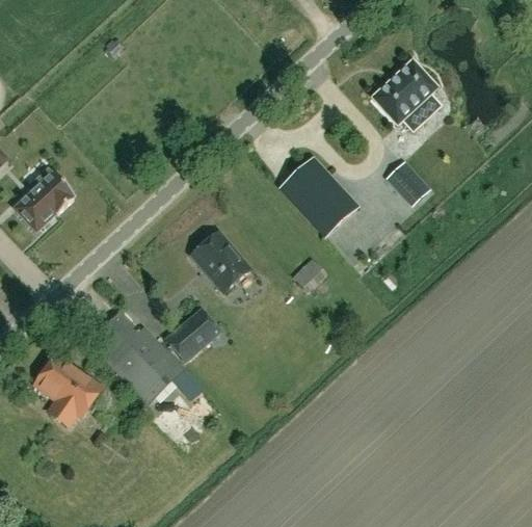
[(435,86),(411,60),(372,97),(396,123),(401,119),(411,130),(440,105),(429,93),(435,86)]
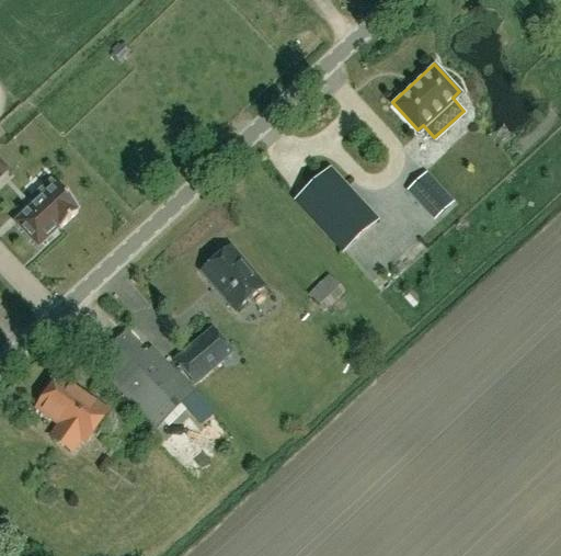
[(343,248),(375,218),(328,167),(296,197),(343,248)]
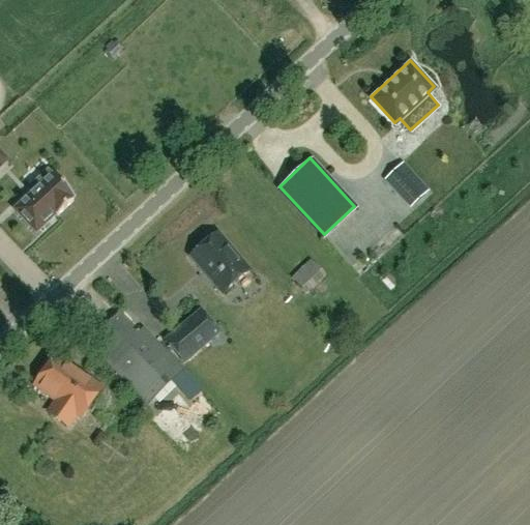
[(409,204),(423,191),(401,166),(386,179),(409,204)]
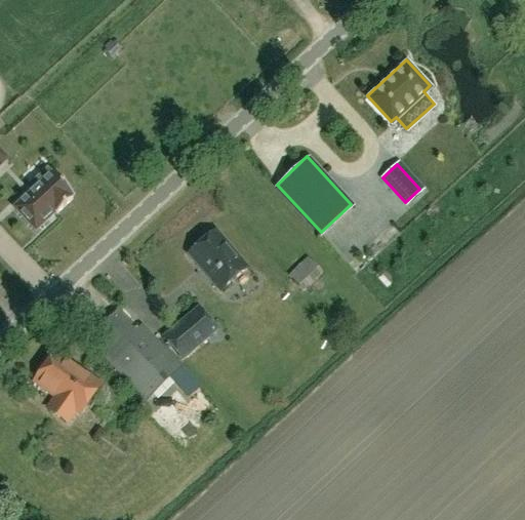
[(24,196),(13,205),(24,216),(35,228),(44,218),(54,209),(55,210),(64,203),(72,196),(70,194),(73,192),(70,189),(72,187),(67,182),(62,175),(59,177),(55,173),(51,169),(50,170),(46,166),(37,173),(29,182),(31,185),(33,187),(24,196)]
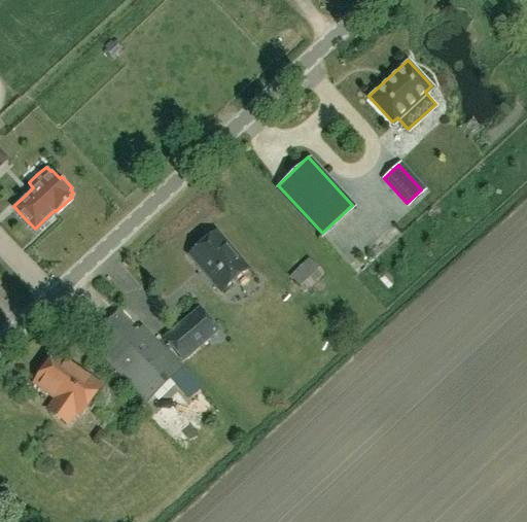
[(188,252),(221,289),(248,266),(216,229),(188,252)]
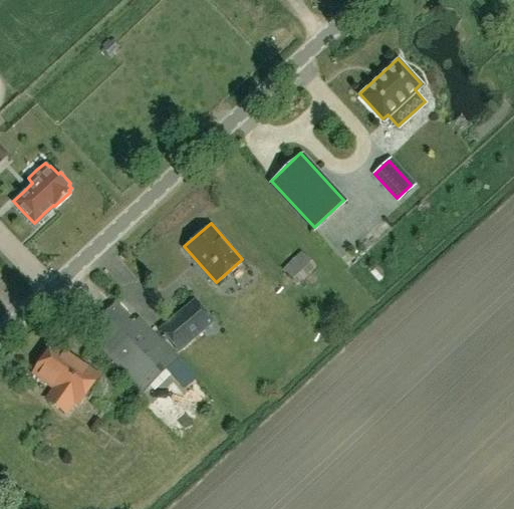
[(301,249),(282,266),(297,281),(315,264),(301,249)]
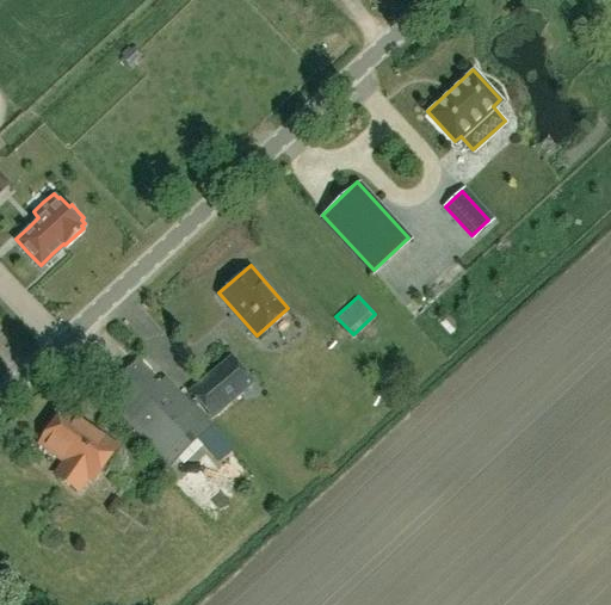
[(230,356),(190,389),(213,415),(252,381),(230,356)]
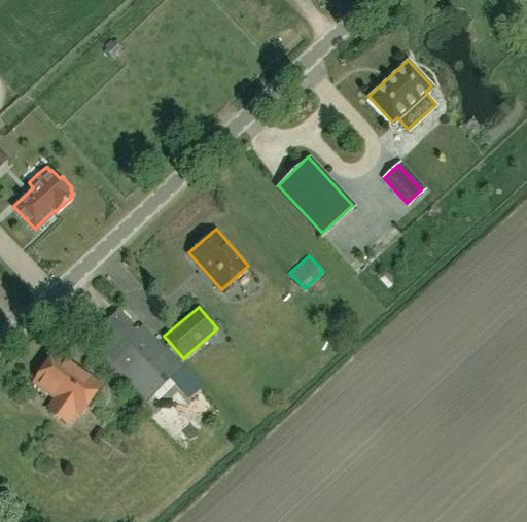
[(138,328),(113,352),(152,393),(181,364),(142,324),(138,328)]
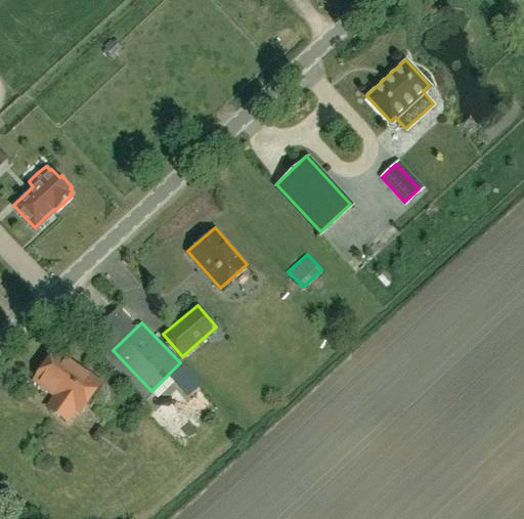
[(54,350),(34,379),(53,392),(45,403),(68,420),(76,408),(80,412),(100,382),(54,350)]
